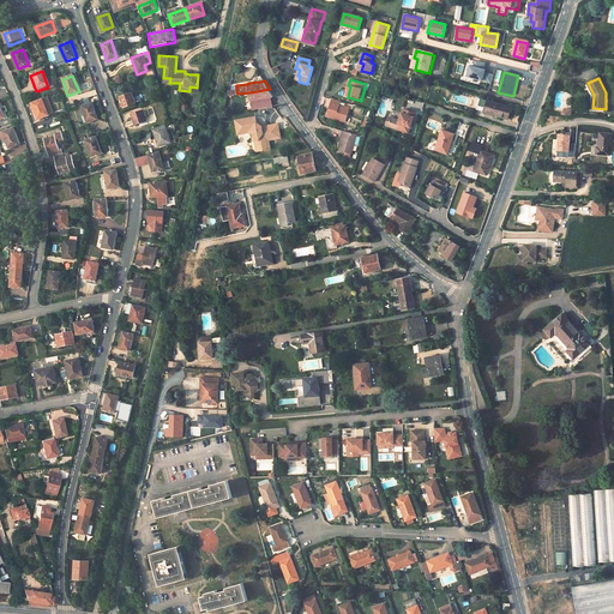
[(270,89),(250,92),(251,101),(269,97),(275,97),(272,92),(270,89)]
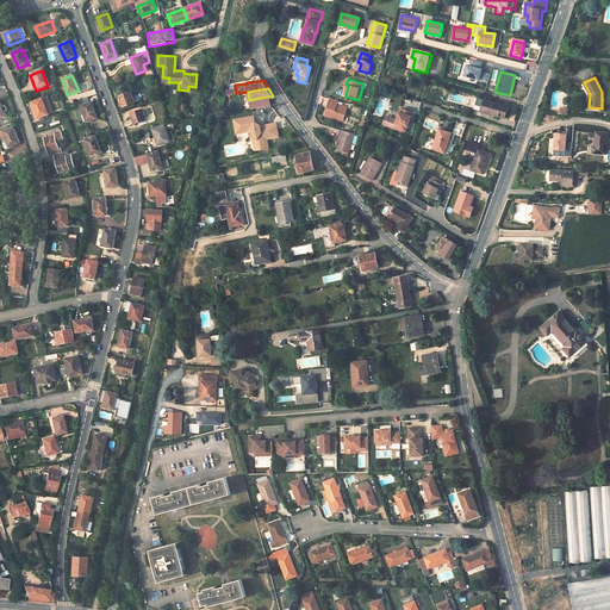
[(132,92),(120,95),(124,106),(136,103),(132,92)]
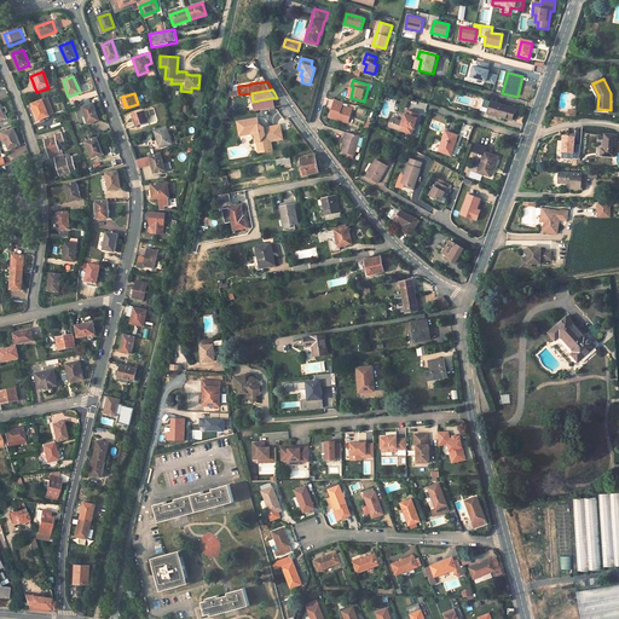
[(48,99),(33,104),(40,121),(50,119),(50,116),(55,115),(48,99)]
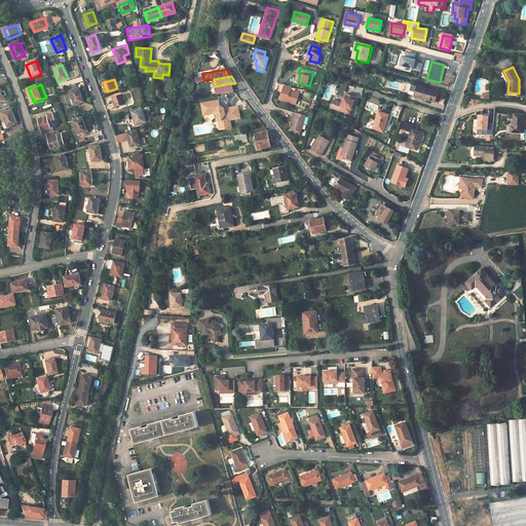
[(439,94),(415,85),(413,91),(417,94),(415,98),(436,105),(439,94)]
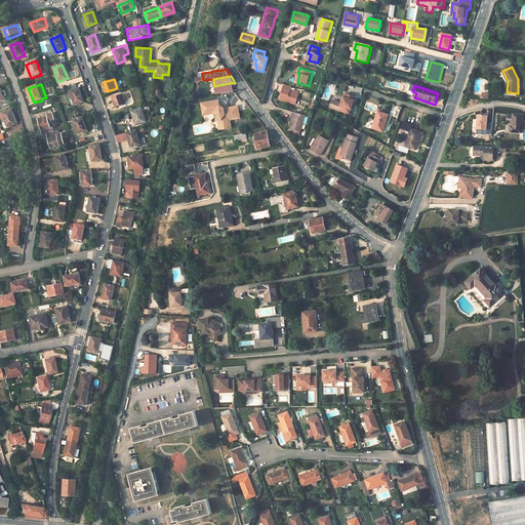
[(300,88),(293,86),(290,97),(296,98),(295,102),(306,105),(309,94),(299,92),(300,88)]
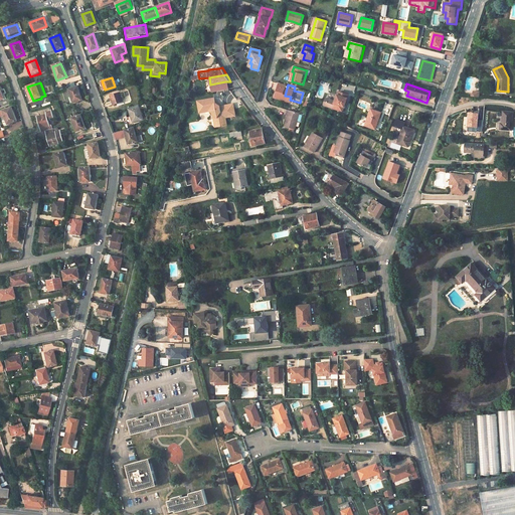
[(77,87),(68,90),(73,103),(82,100),(77,87)]
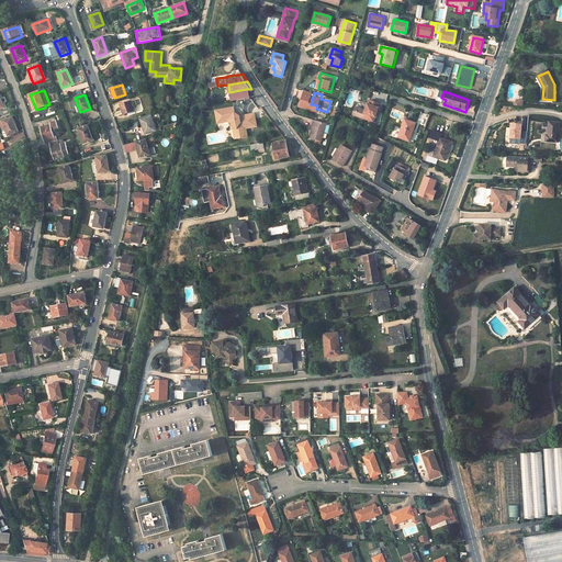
[(132,100),(121,104),(124,114),(135,111),(132,100)]
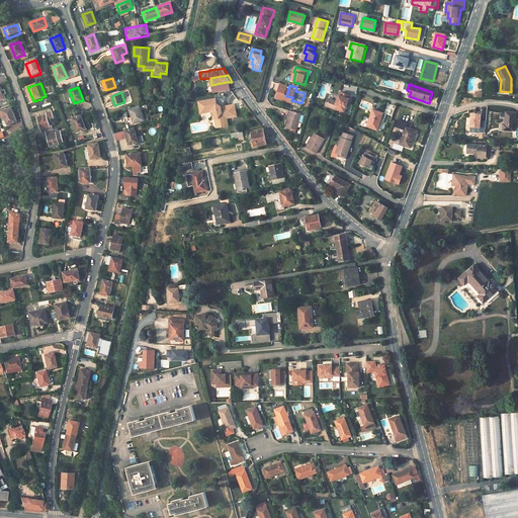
[(351,96),(340,92),(337,101),(330,99),(328,106),(335,108),(345,112),(351,96)]
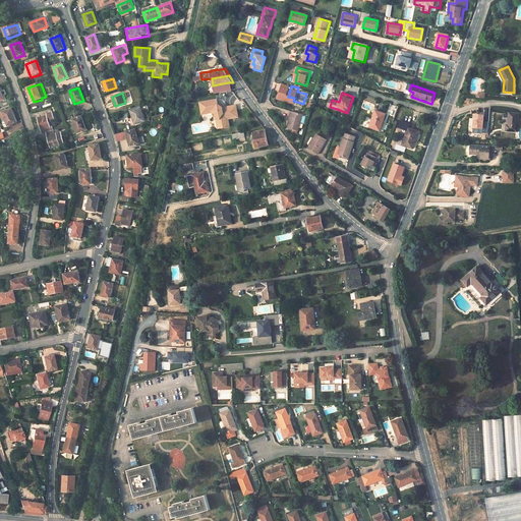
[(216,100),(199,103),(200,113),(206,112),(207,114),(212,113),(215,116),(214,117),(218,120),(219,124),(224,123),(225,127),(228,127),(227,120),(237,118),(235,106),(222,109),(217,105),(216,100)]
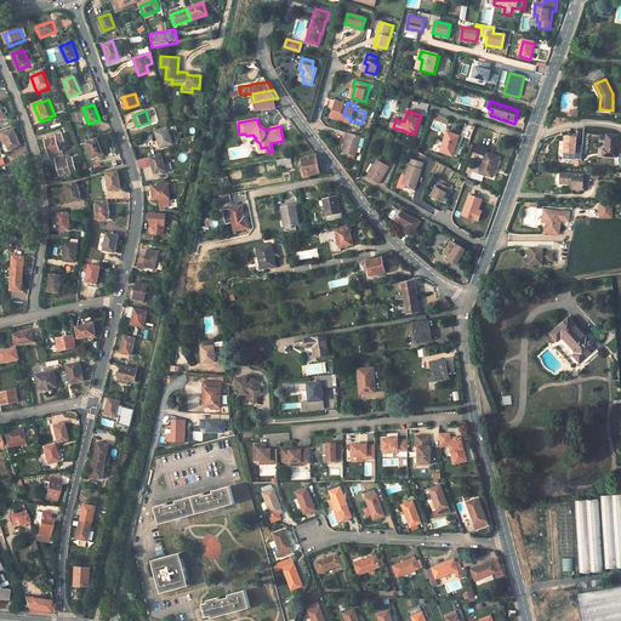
[(433,121),(431,127),(443,132),(445,127),(433,121)]
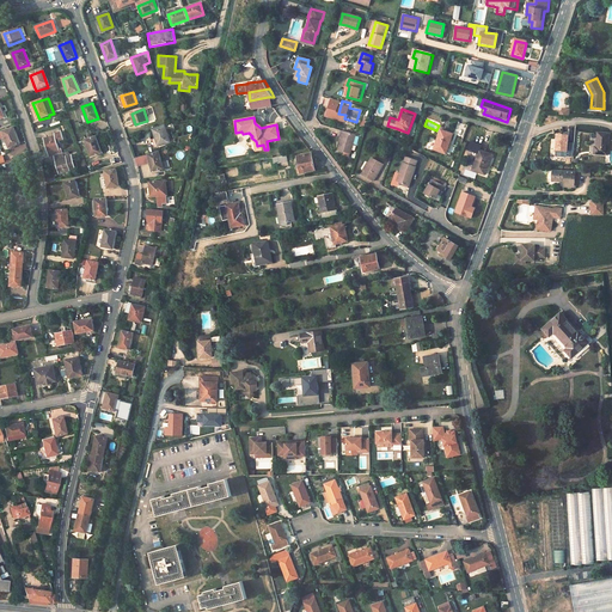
[(169,123),(153,129),(155,139),(153,140),(154,146),(158,145),(159,146),(170,142),(166,130),(173,129),(172,123),(169,123)]
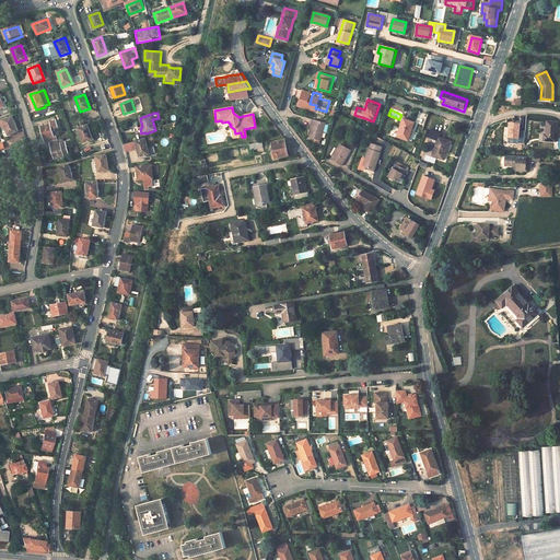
[(13,118),(3,121),(10,137),(19,133),(13,118)]
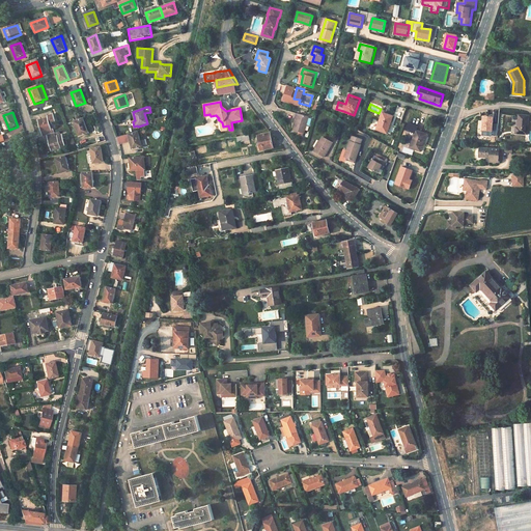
[(309,116),(297,113),(295,117),(297,118),(294,129),(300,131),(300,134),(303,135),(304,132),(306,123),(309,116)]
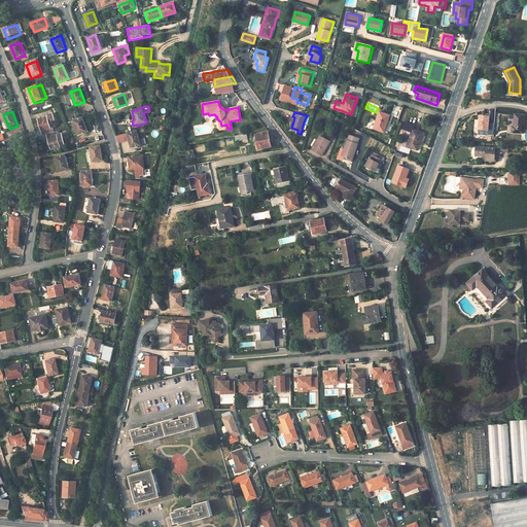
[(363,112),(359,121),(364,125),(370,114),(363,112)]
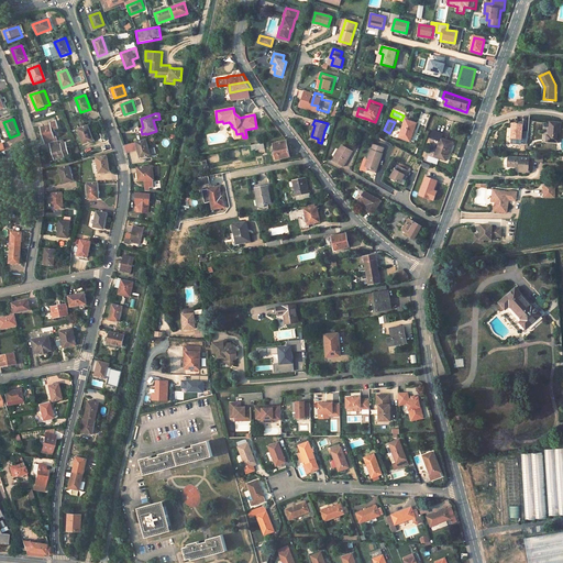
[(417,125),(407,121),(400,139),(411,142),(417,125)]
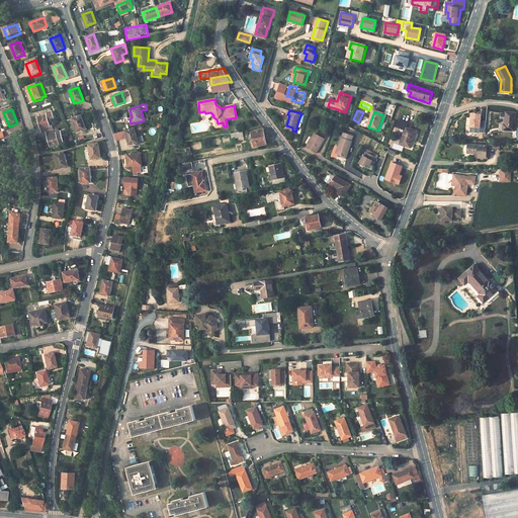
[(516,112),(506,111),(505,123),(504,123),(503,130),(514,131),(516,112)]
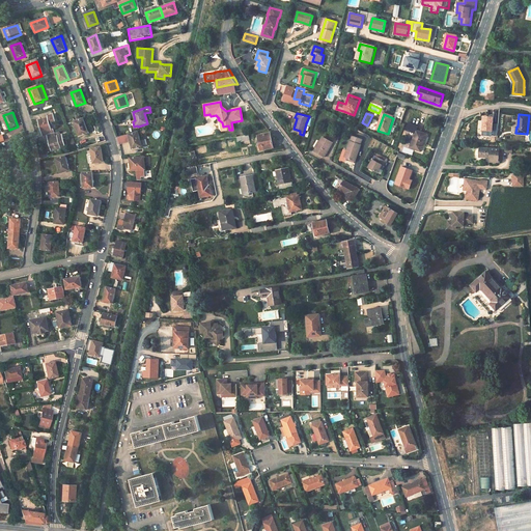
[(49,118),(38,121),(43,137),(48,136),(55,133),(58,132),(53,115),(48,116),(49,118)]
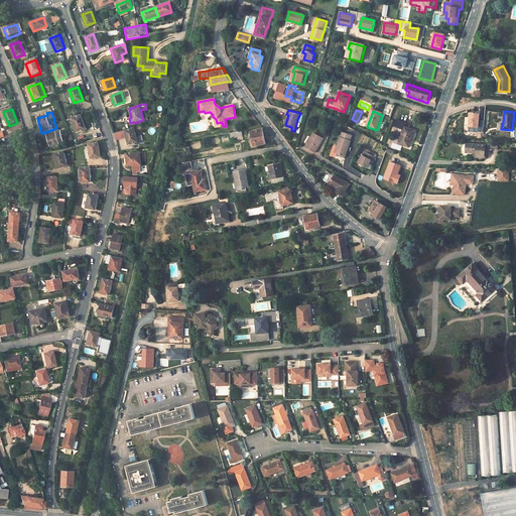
[(484,121),(480,120),(481,114),(471,113),(469,131),(478,132),(478,131),(483,131),(484,121)]
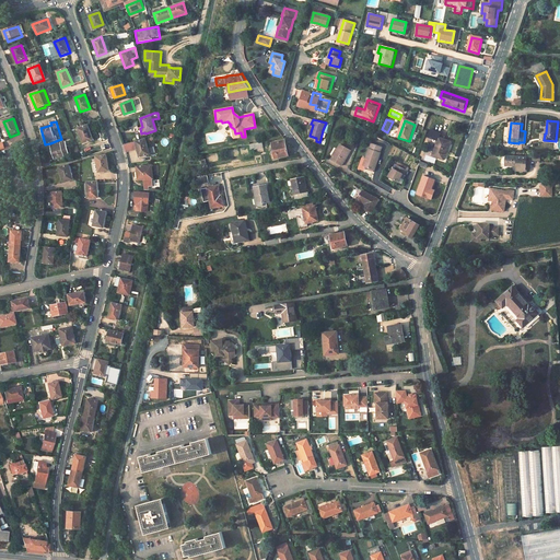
[(88,125),(78,128),(83,143),(93,140),(88,125)]
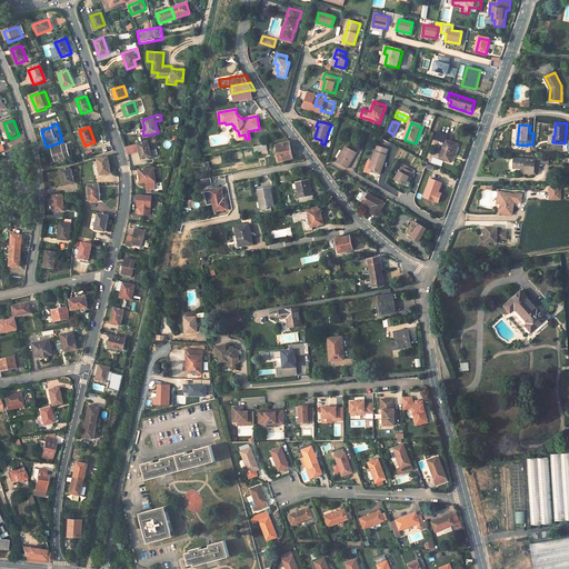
[(238,131),(233,128),(236,141),(246,139),(245,135),(239,136),(238,131)]
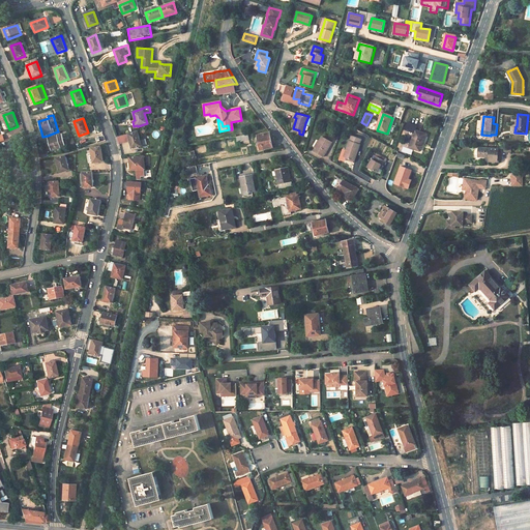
[(55,133),(48,136),(52,151),(68,147),(65,139),(64,139),(62,135),(56,137),(55,133)]
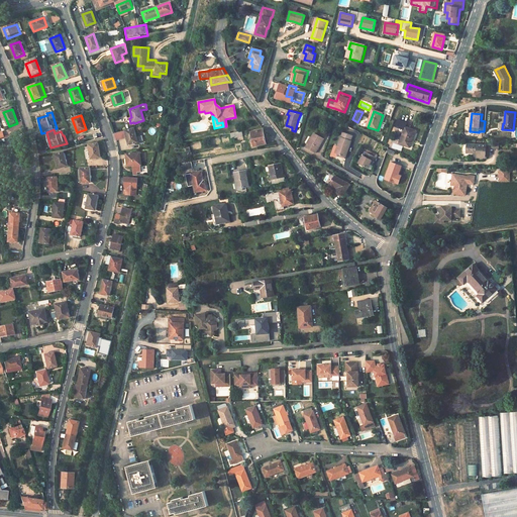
[(126,137),(128,145),(137,143),(134,129),(124,131),(115,133),(116,140),(126,137)]
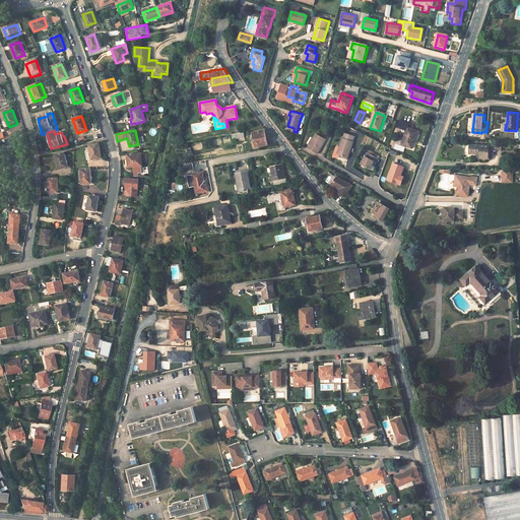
[(264,130),(253,132),(254,140),(252,141),(253,147),(267,144),(264,130)]
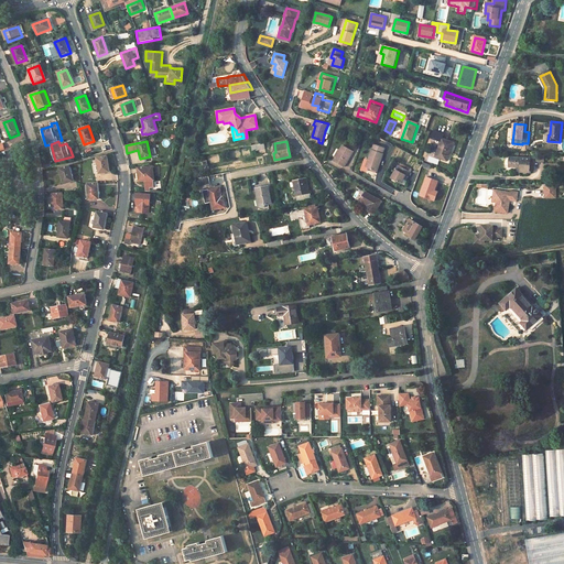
[(455,145),(443,141),(436,158),(448,162),(455,145)]
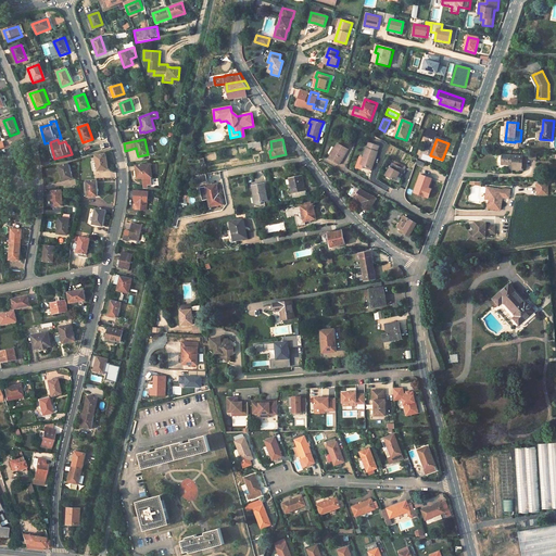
[(249,150),(262,149),(261,141),(248,142),(249,150)]
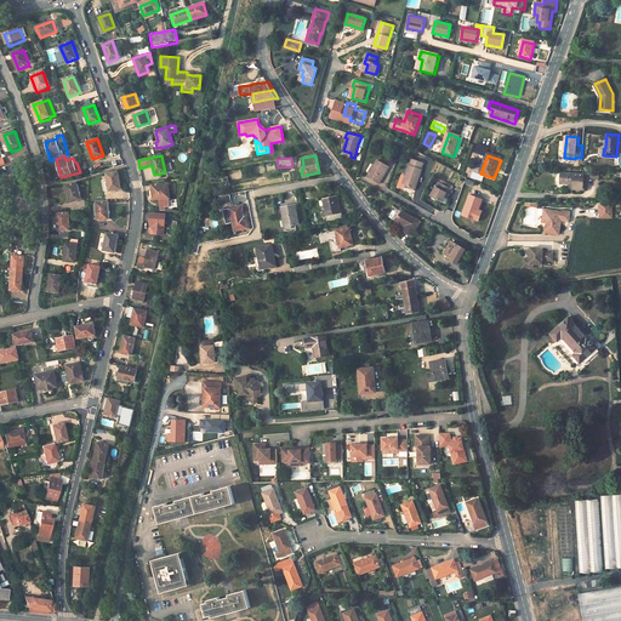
[(391,165),(380,158),(376,164),(371,172),(369,176),(381,183),(391,165)]
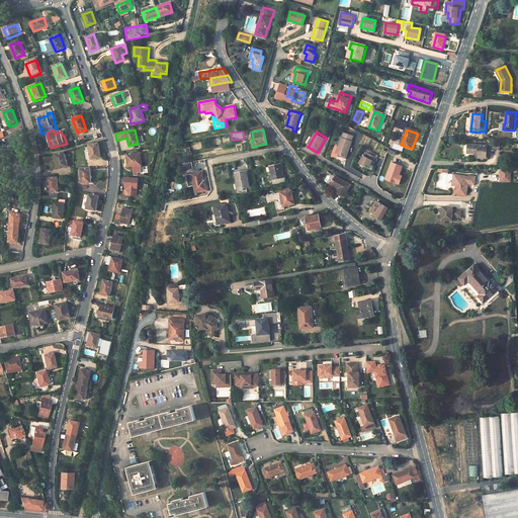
[(353,135),(344,132),(339,146),(342,147),(340,154),(348,156),(353,140),(352,140),(353,135)]
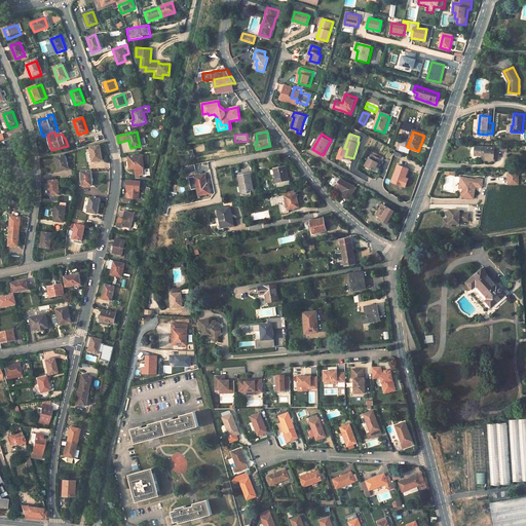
[(100,144),(91,147),(95,162),(104,160),(100,144)]
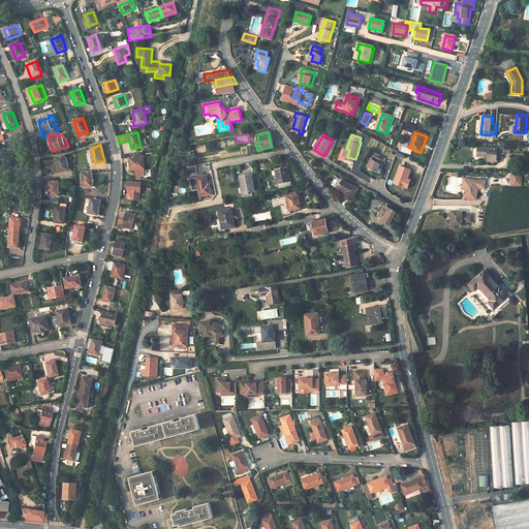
[(498,148),(478,147),(478,148),(477,155),(477,156),(486,156),(486,155),(489,155),(489,156),(489,161),(497,161),(497,159),(499,160),(500,152),(498,152),(498,148)]
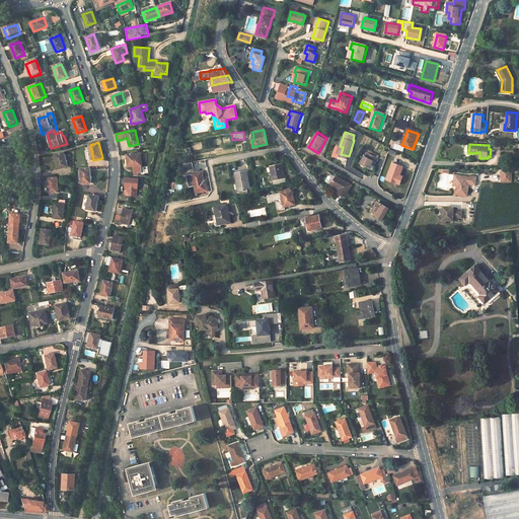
[(378,155),(367,149),(360,161),(369,166),(371,162),(373,158),(375,159),(378,155)]
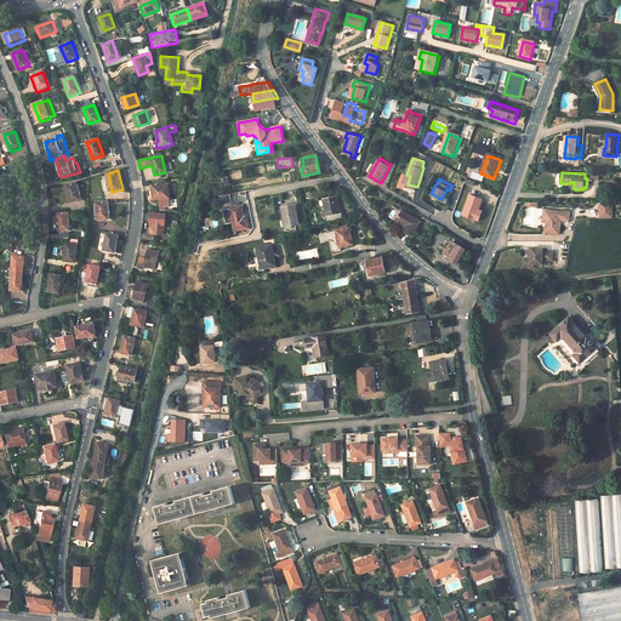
[(73,186),(67,187),(72,204),(83,200),(78,183),(77,184),(75,184),(73,186)]
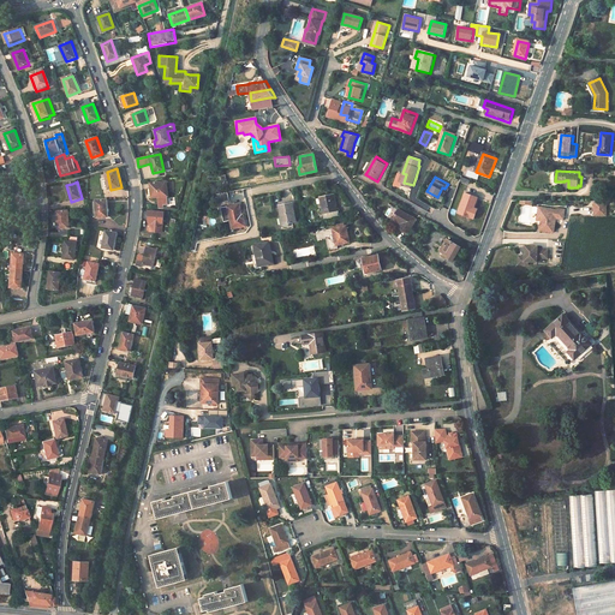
[(163,183),(147,183),(148,197),(154,197),(154,206),(160,206),(163,206),(162,197),(163,197),(163,183)]
